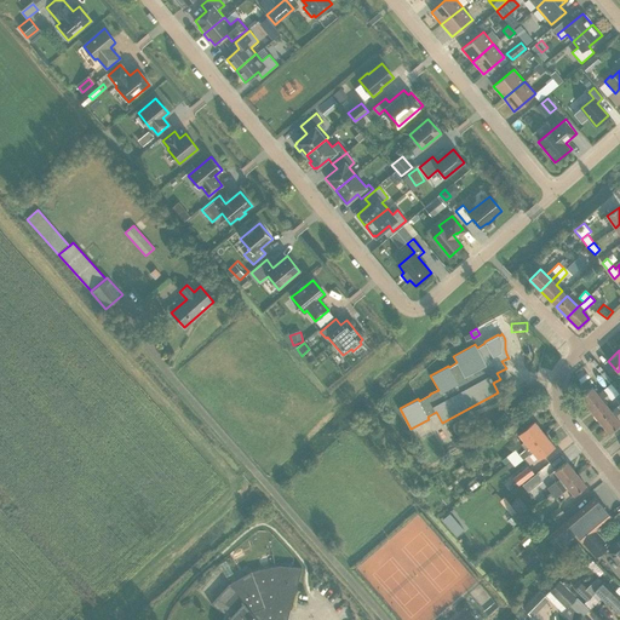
[(601,399),(607,395),(614,389),(610,384),(597,394),(591,386),(580,396),(590,408),(601,399)]
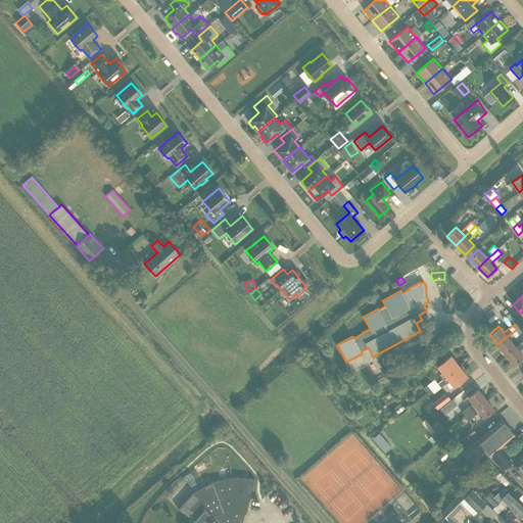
[(497,344),(506,354),(515,346),(507,336),(497,344)]
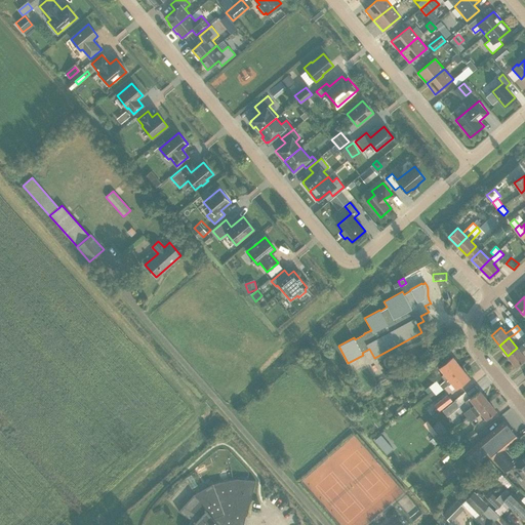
[(524,349),(524,341),(517,348),(508,356),(516,366),(524,358),(521,353),(524,349)]
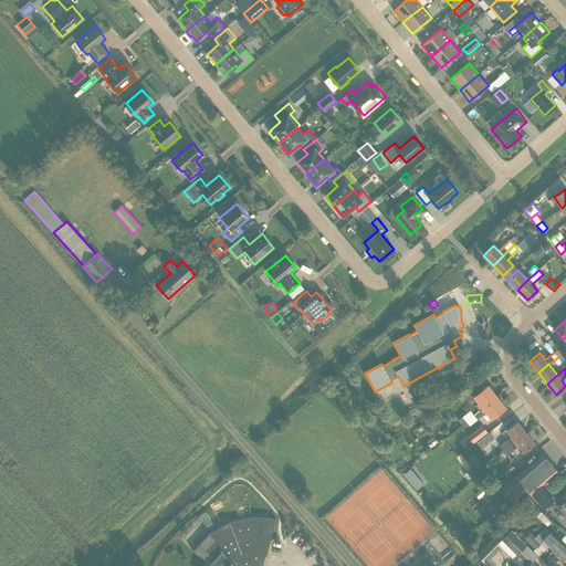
[(480,410),(496,396),(488,385),(473,397),(479,402),(475,405),(480,410)]
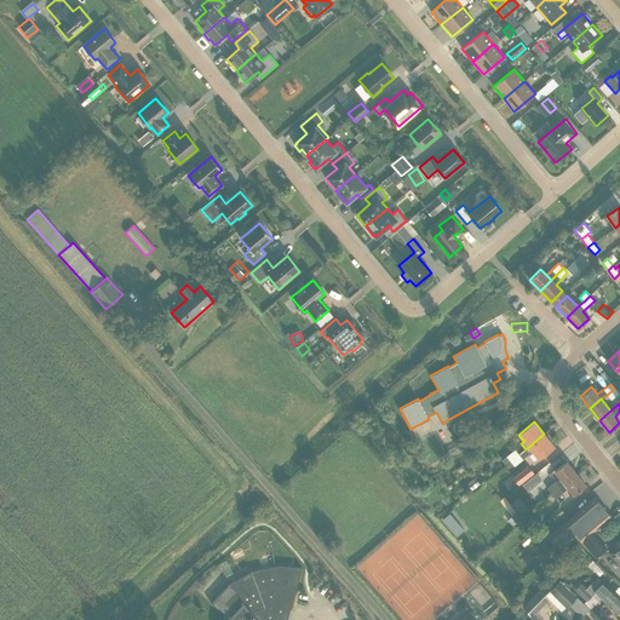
[(544,434),(526,449),(529,454),(532,452),(538,459),(554,446),(544,434)]
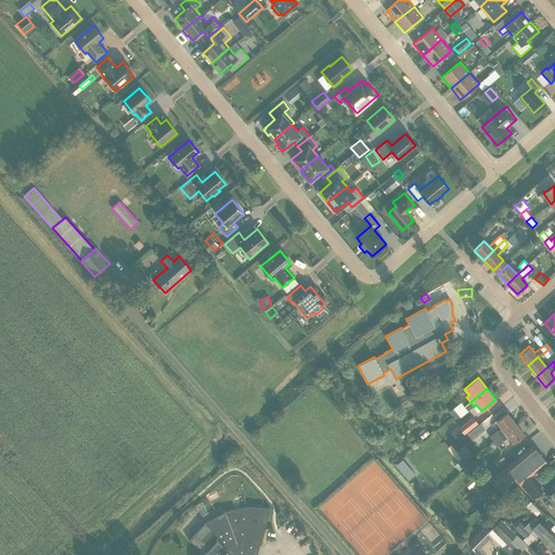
[(465,405),(461,400),(452,408),(455,413),(465,405)]
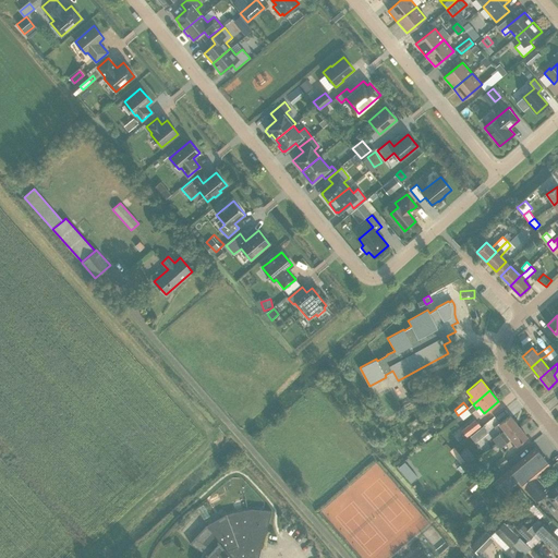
[(471,412),(468,408),(458,415),(462,420),(471,412)]
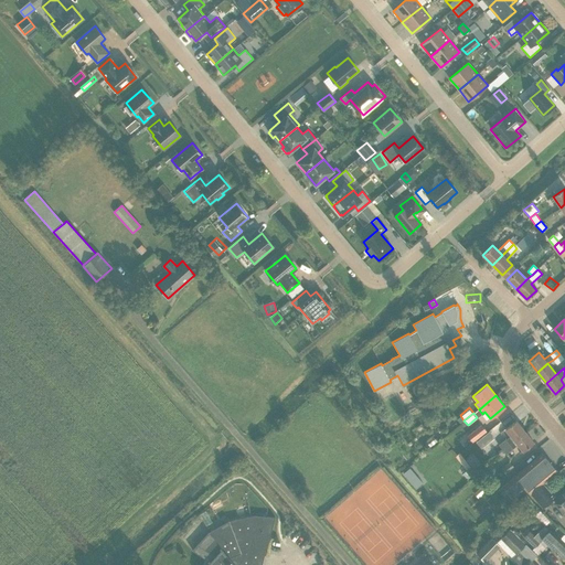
[(498,445),(502,449),(524,432),(515,420),(504,428),(510,435),(498,445)]
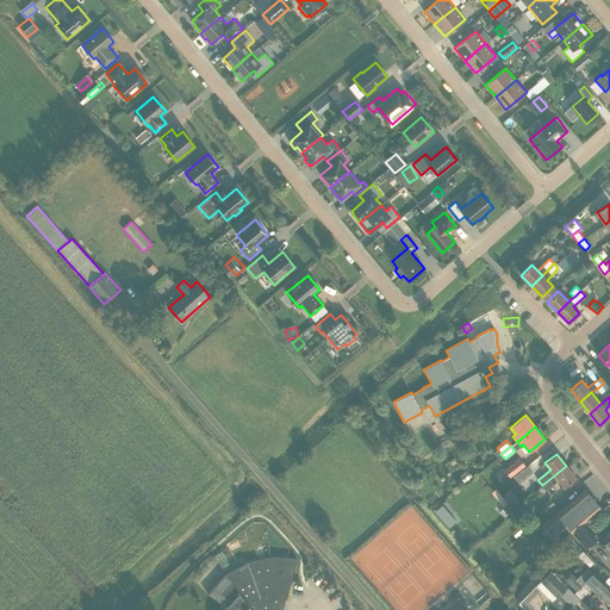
[(526,466),(520,459),(504,471),(510,478),(526,466)]
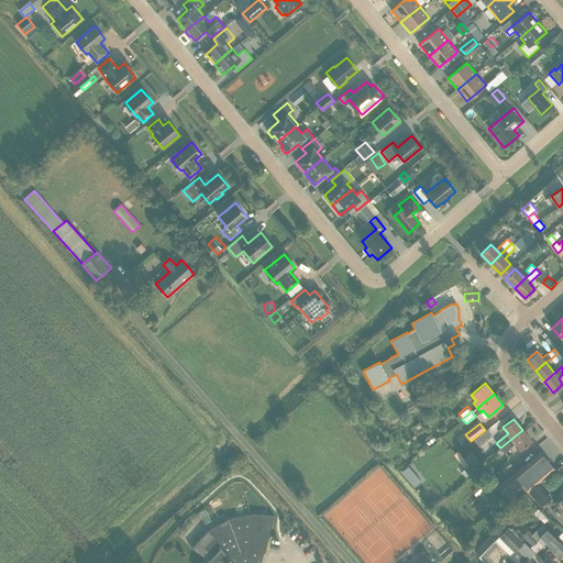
[(531,441),(522,430),(500,448),(504,453),(516,443),(521,449),(531,441)]
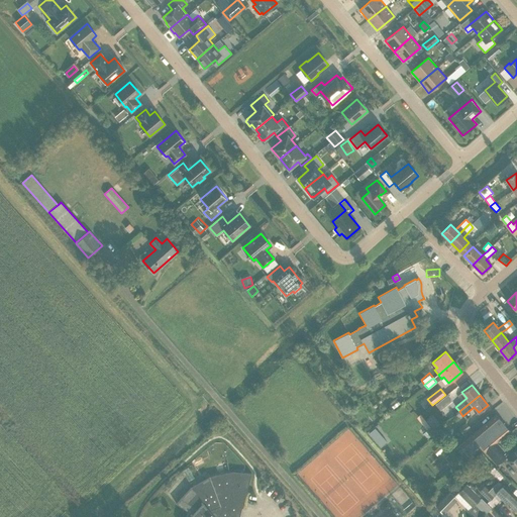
[(397,405),(406,402),(404,396),(395,399),(397,405)]
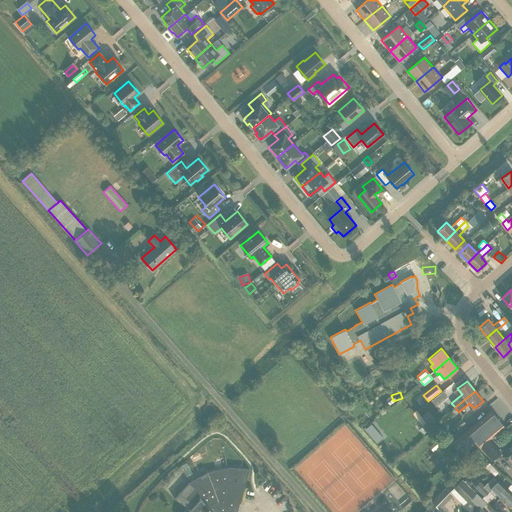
[(447,397),(443,392),(432,400),(436,406),(447,397)]
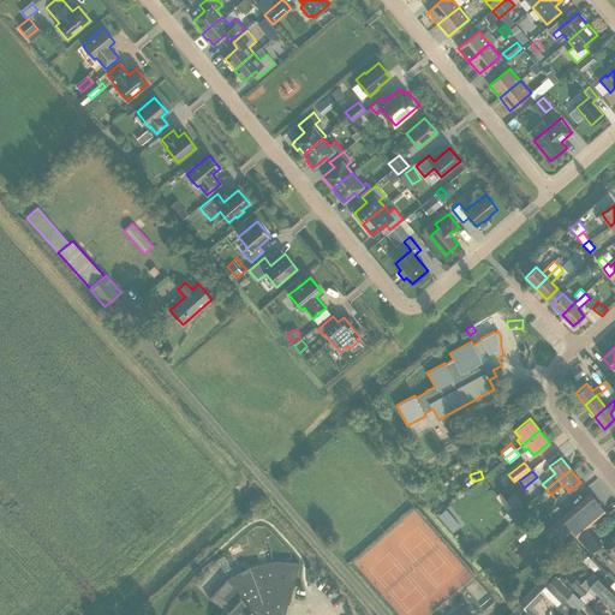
[(607,513),(590,493),(547,530),(556,541),(569,529),(577,537),(590,526),(607,513)]
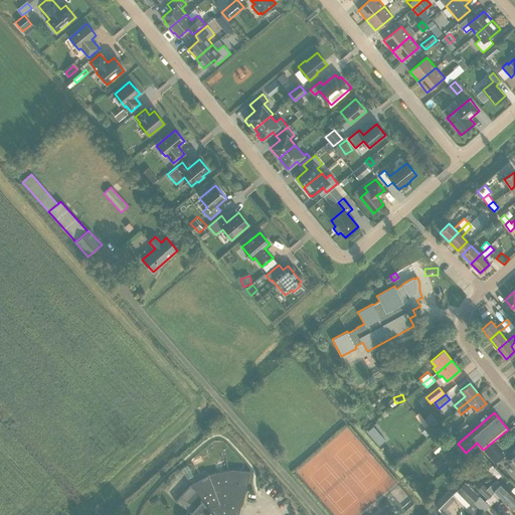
[(469,425),(465,420),(457,427),(461,433),(469,425)]
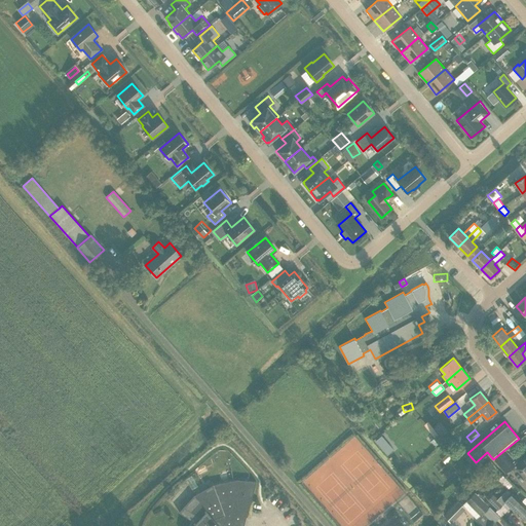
[(516,463),(504,450),(493,459),(505,473),(516,463)]
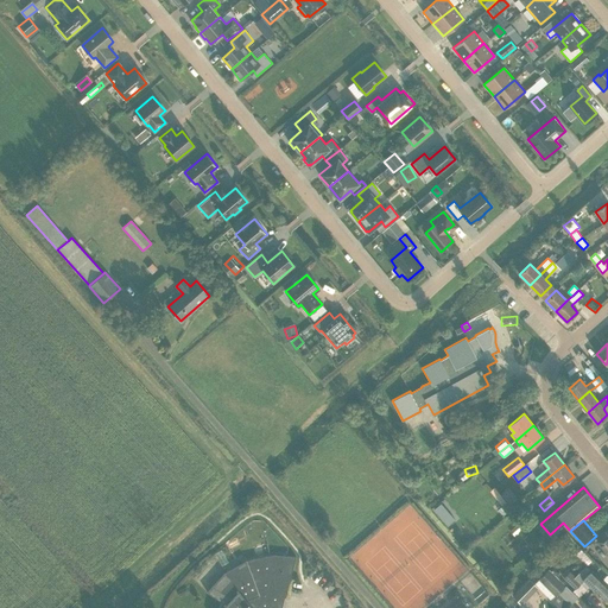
[(607,526),(601,533),(603,536),(597,542),(607,552),(607,550),(607,526)]
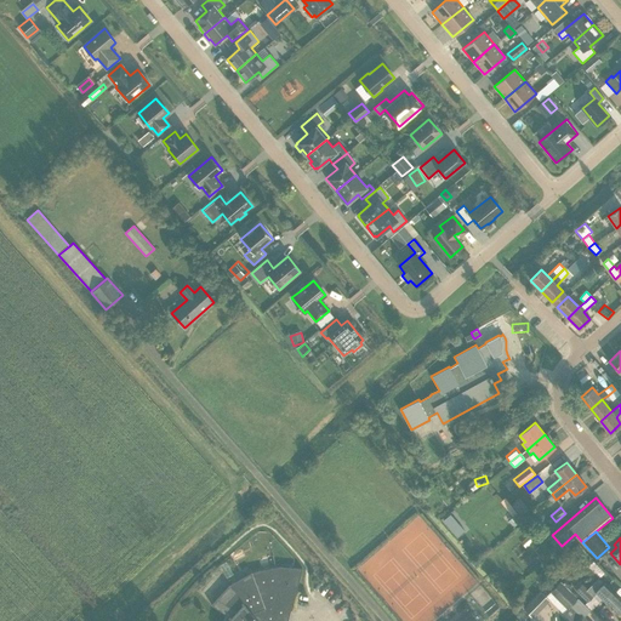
[(609,567),(600,556),(594,562),(603,573),(609,567)]
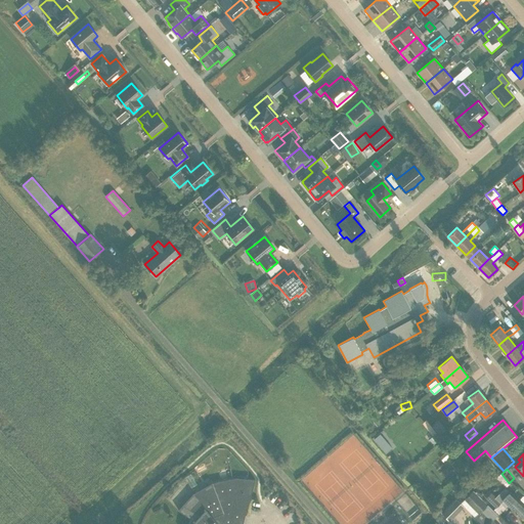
[(484,476),(478,471),(469,480),(477,487),(480,483),(478,481),(484,476)]
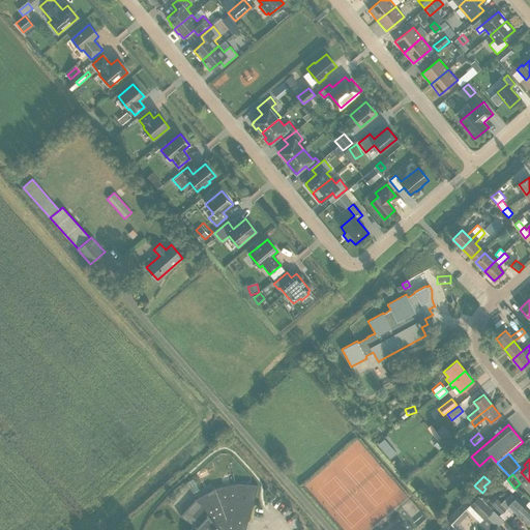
[(239,483),(195,499),(180,516),(195,526),(197,528),(194,529),(241,529),(245,528),(248,521),(258,486),(246,484),(239,483)]
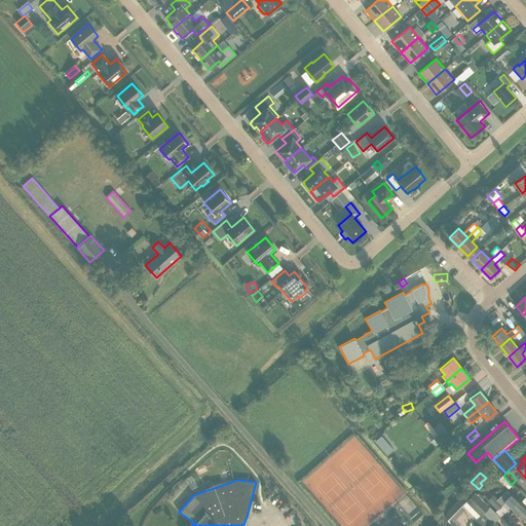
[(390,494),(396,501),(405,495),(400,488),(390,494)]
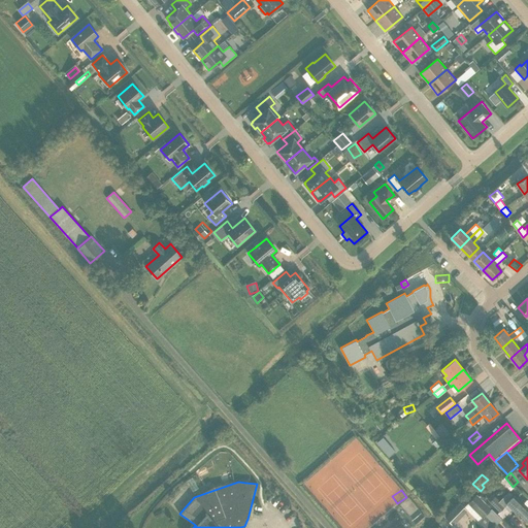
[(466,492),(462,496),(466,500),(470,496),(466,492)]
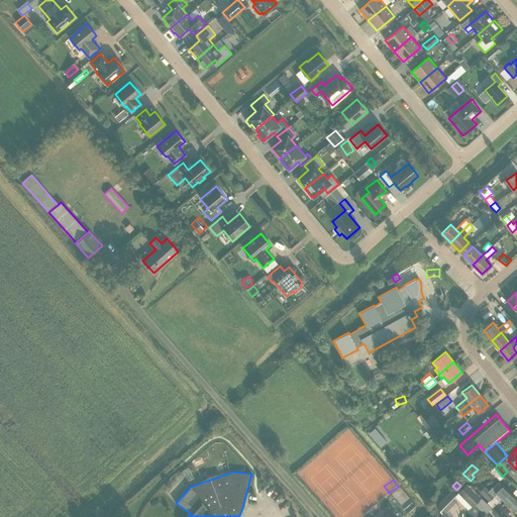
[(493,495),(494,495),(499,501),(501,498),(513,510),(516,506),(516,498),(509,491),(503,485),(500,488),(496,483),(489,490),(493,495)]
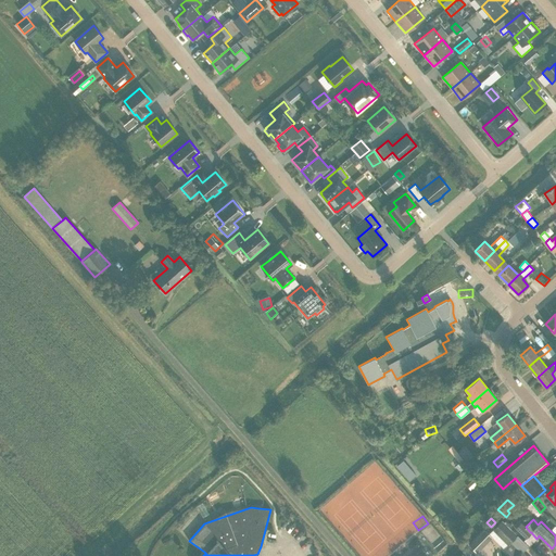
[(555,529),(546,519),(543,522),(555,534),(555,529)]
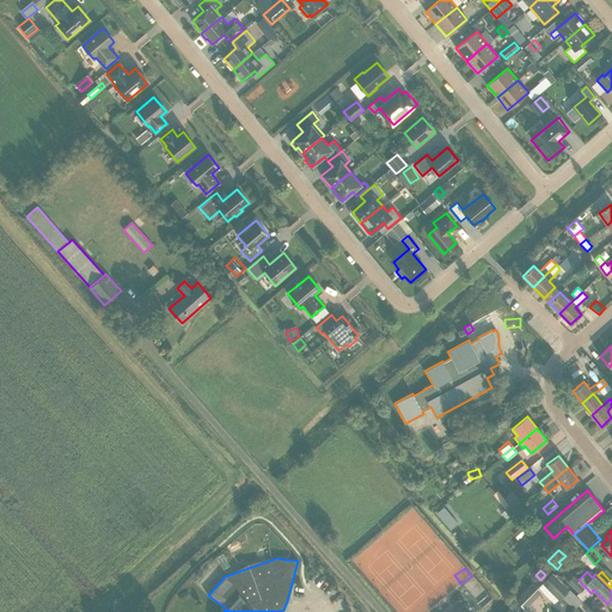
[(581,611),(574,605),(580,600),(552,573),(542,583),(560,600),(555,605),(562,611),(581,611)]
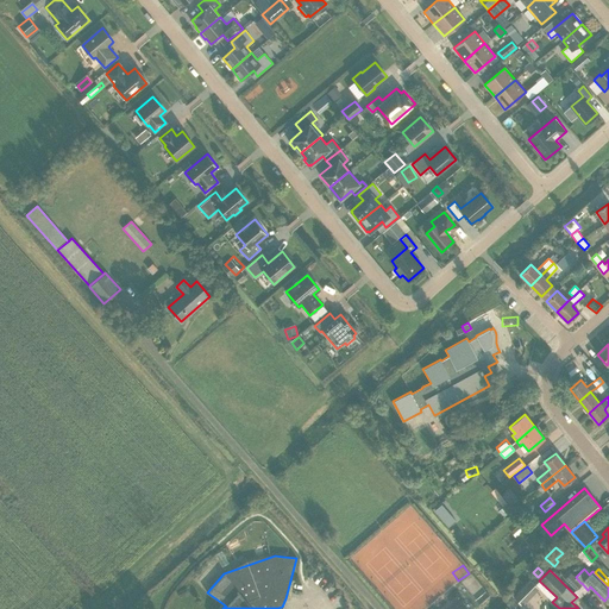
[(582,583),(581,583),(576,577),(570,572),(565,578),(576,589),(582,583)]
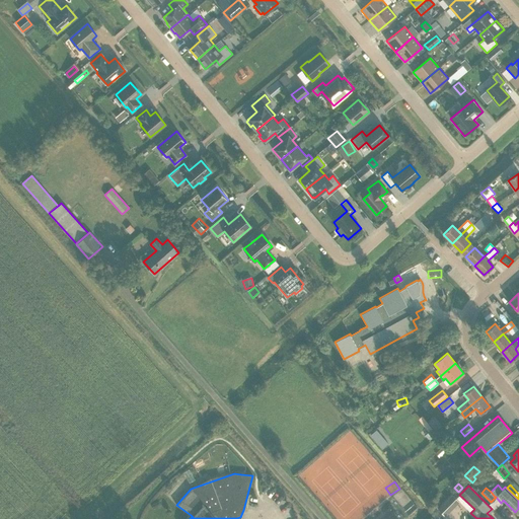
[(452,495),(445,502),(452,509),(458,502),(452,495)]
